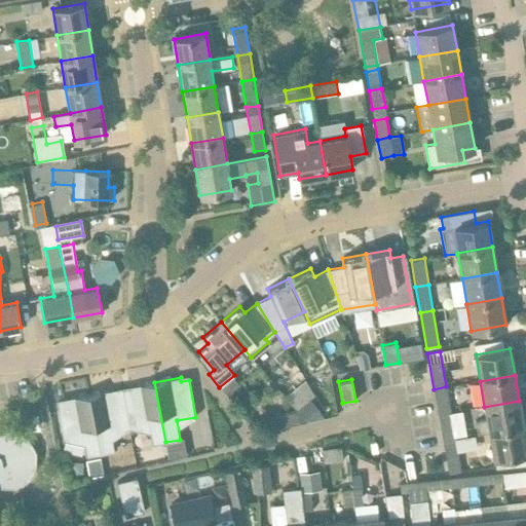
[(320,411),(309,399),(314,395),(305,380),(285,397),(296,409),(295,410),(306,422),(325,418),(320,411)]
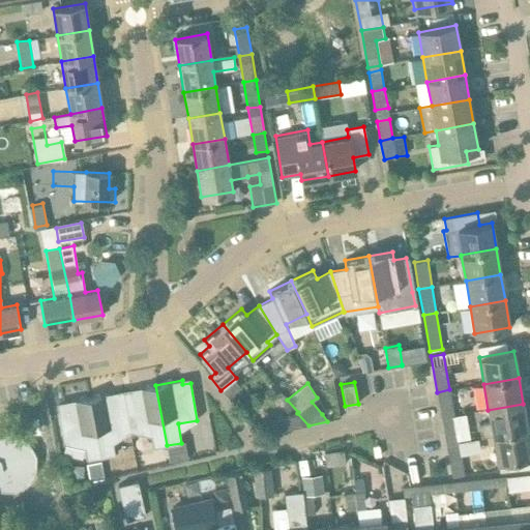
[(149,429),(152,448),(167,445),(155,385),(129,389),(130,393),(123,395),(130,433),(149,429)]
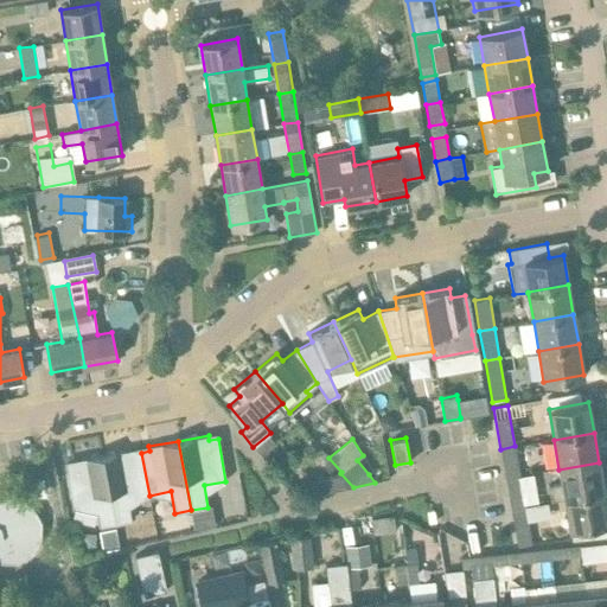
[(515,446),(500,449),(505,478),(519,475),(515,446)]
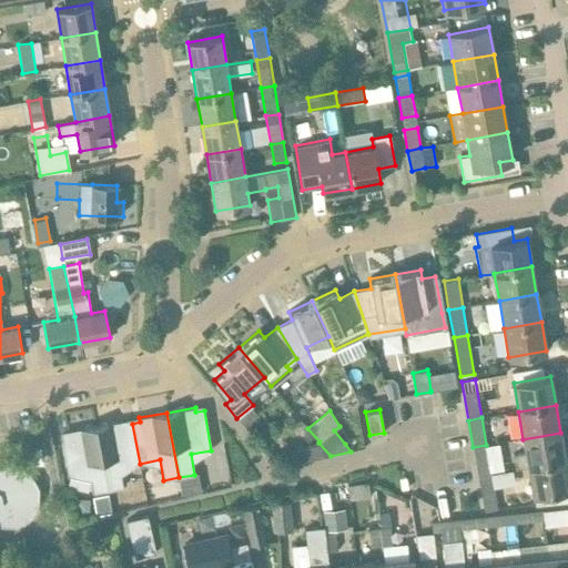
[(97,426),(108,490),(123,487),(119,467),(140,464),(132,424),(125,425),(123,421),(97,426)]
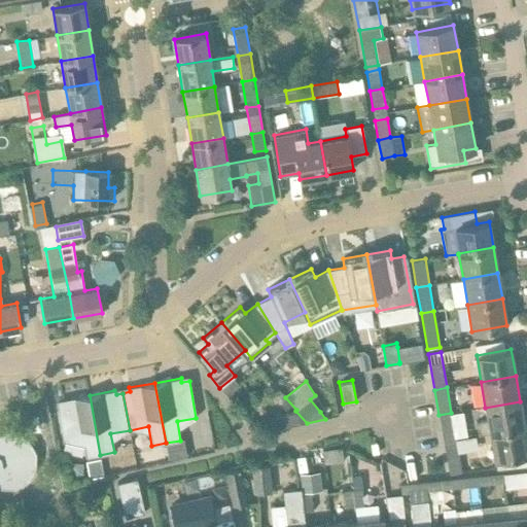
[(82,438),(85,458),(100,455),(90,395),(63,399),(64,403),(56,406),(63,443),(82,438)]
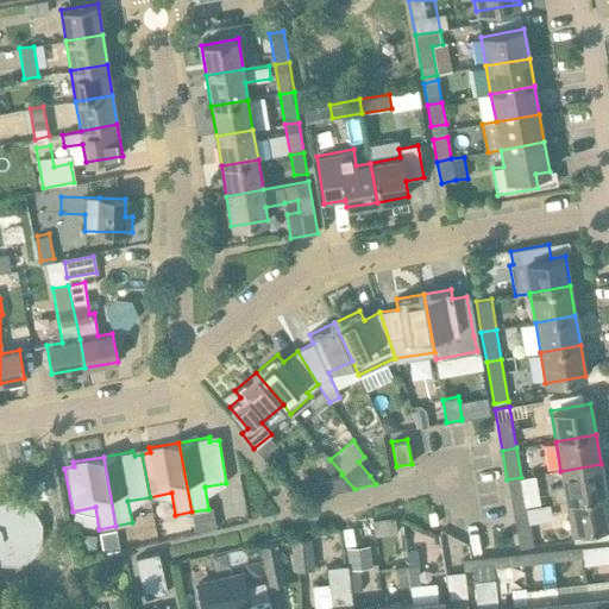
[(550,488),(552,502),(566,500),(606,494),(601,464),(560,471),(564,487),(550,488)]
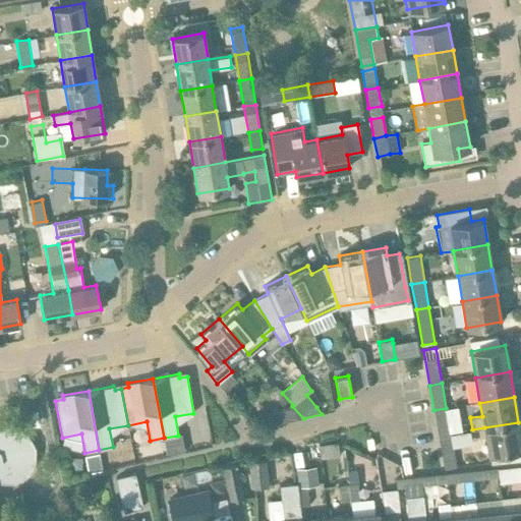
[(446,408),(433,410),(438,436),(450,433),(446,408)]
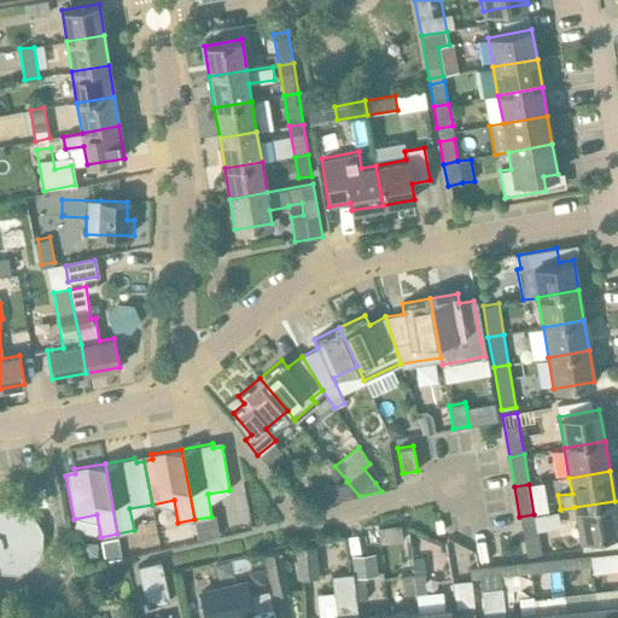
[(617,520),(614,501),(575,507),(579,538),(617,531),(617,520)]
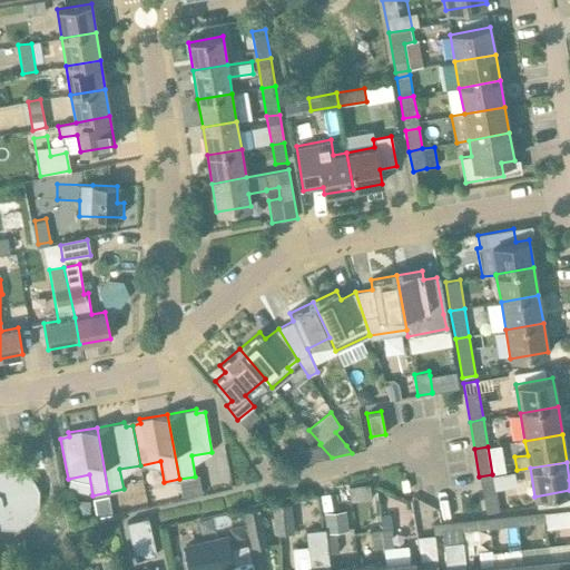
[(0,569),(0,528),(15,529),(29,521),(38,507),(39,490),(31,475),(17,467),(0,465),(0,569)]
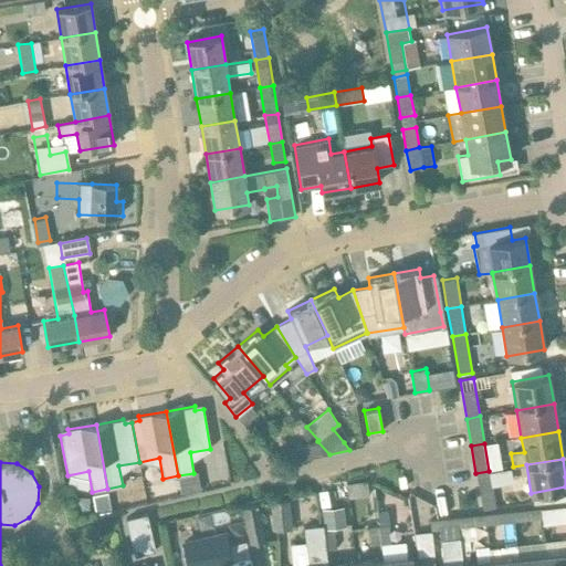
[(489,471),(475,473),(482,510),(495,507),(489,471)]
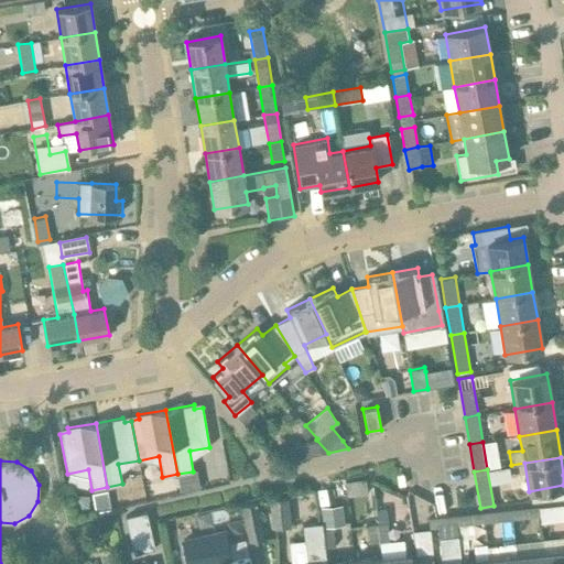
[(366,479),(346,480),(347,497),(367,495),(366,479)]
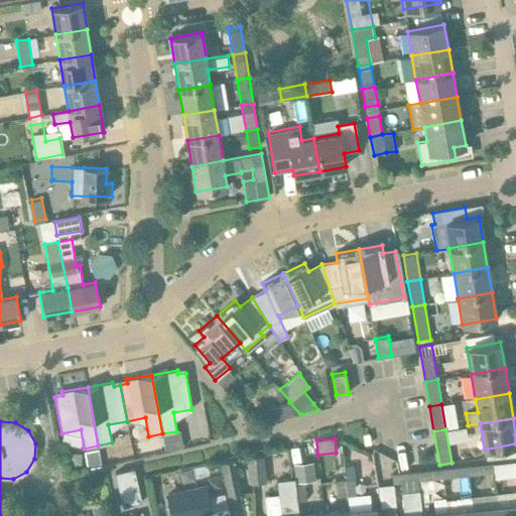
[(265,482),(263,456),(246,457),(248,484),(265,482)]
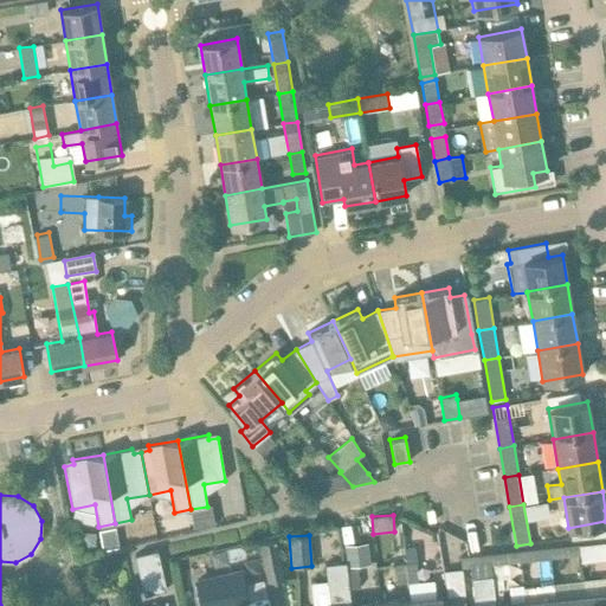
[(605,540),(578,543),(580,555),(605,552),(605,540)]
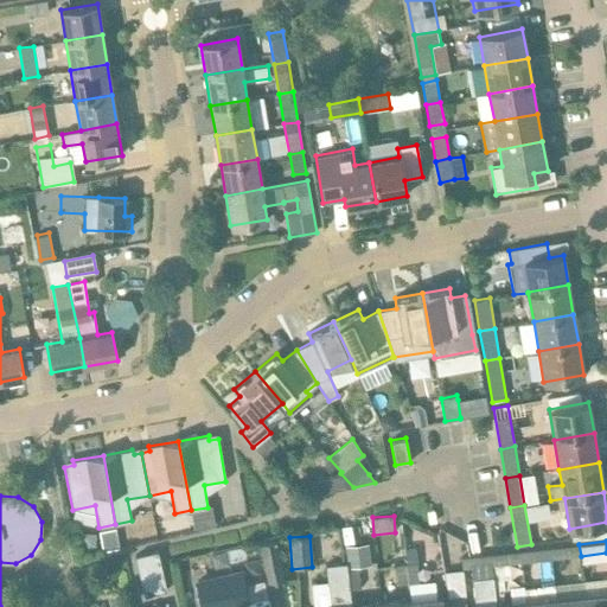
[(285,581),(276,542),(259,545),(267,585),(285,581)]
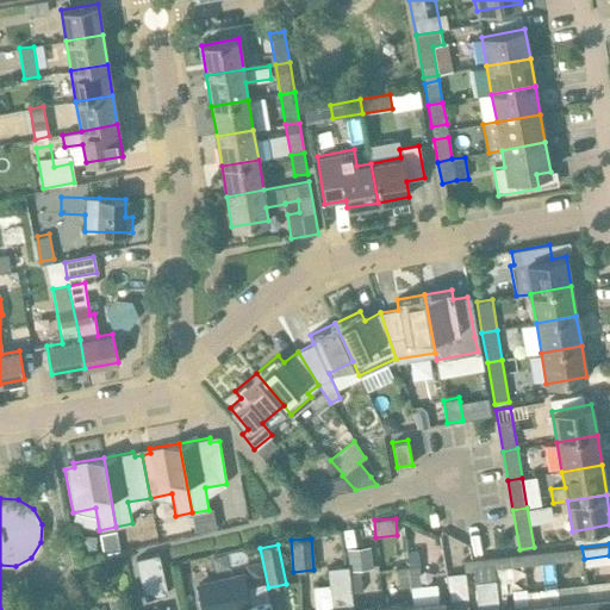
[(552,551),(553,562),(584,559),(582,547),(552,551)]
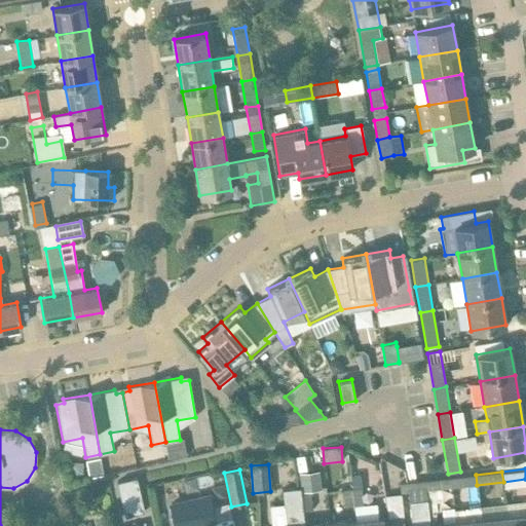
[(352,489),(353,505),(363,504),(361,475),(348,475),(348,481),(349,481),(349,484),(351,484),(351,489),(352,489)]
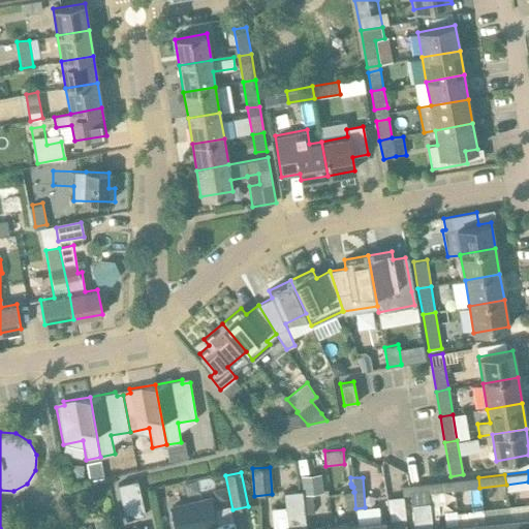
[(453,480),(454,491),(479,488),(478,477),(453,480)]
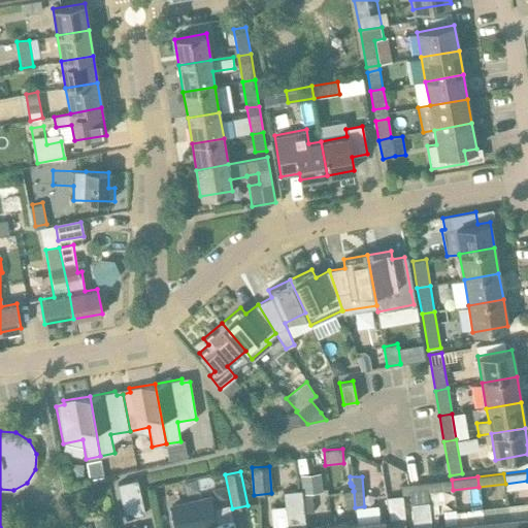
[(118,485),(126,519),(145,515),(137,480),(118,485)]
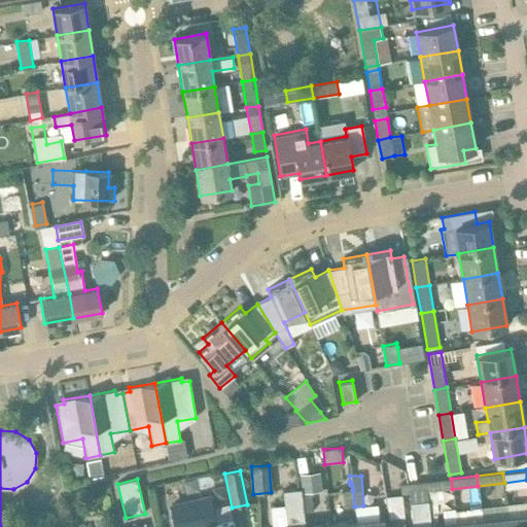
[(425,482),(426,491),(452,489),(451,479),(425,482)]
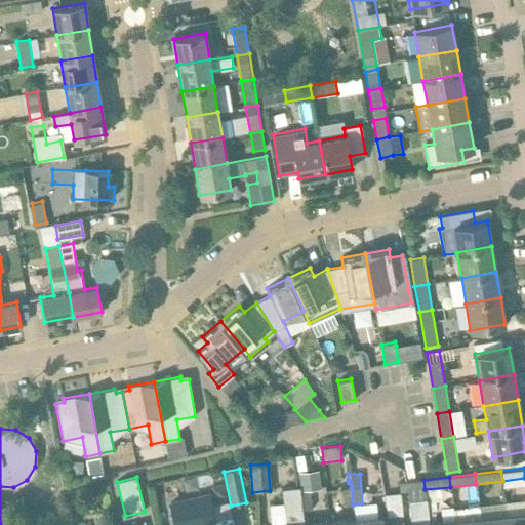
[(425,489),(423,480),(399,482),(400,492),(425,489)]
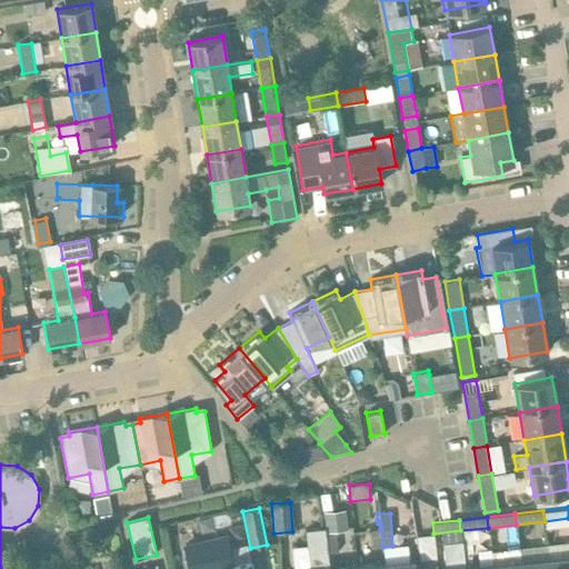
[(229,529),(231,536),(237,539),(243,538),(241,526),(229,529)]
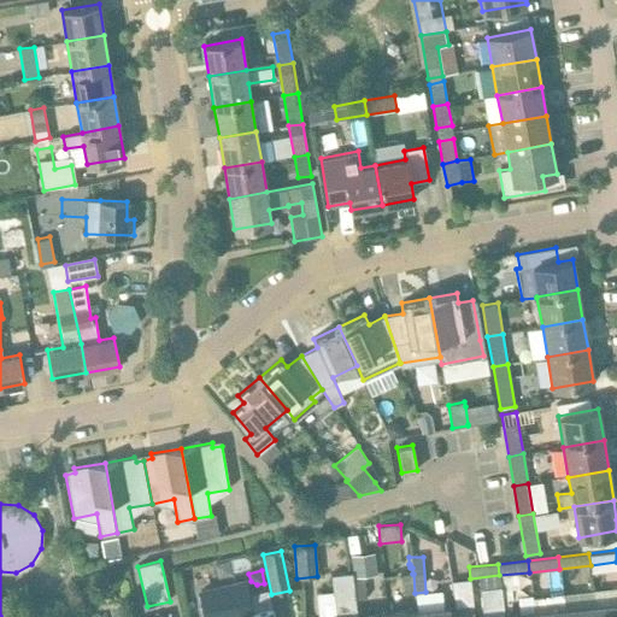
[(356,616),(354,598),(353,580),(352,580),(352,571),(330,574),(335,616),(356,616)]
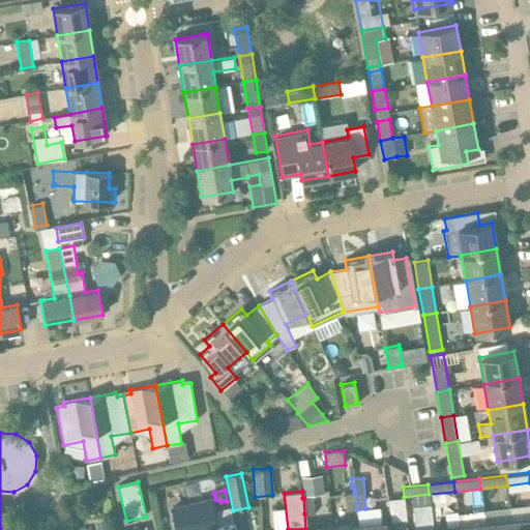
[(345,494),(346,509),(356,509),(355,493),(354,493),(345,494)]
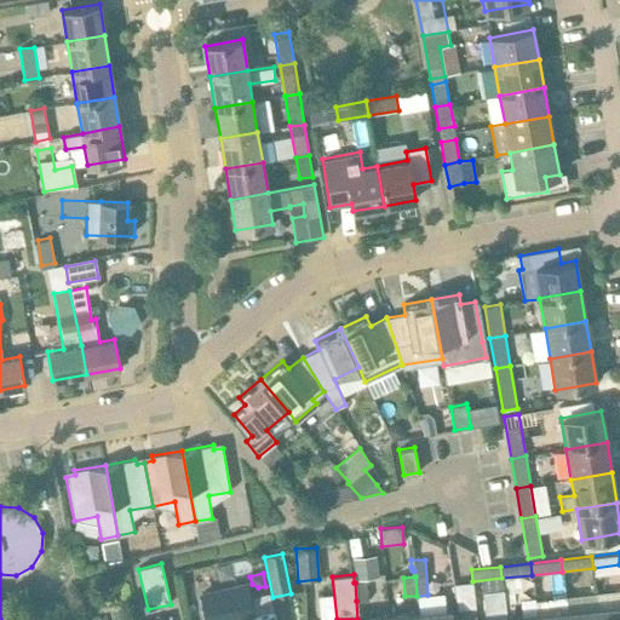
[(355,583),(356,601),(367,601),(366,581),(355,583)]
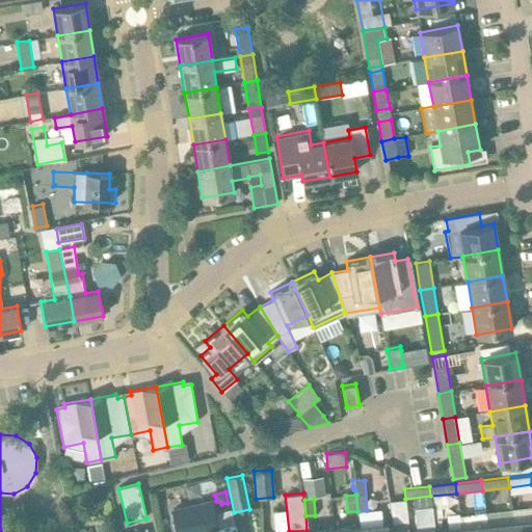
[(218,528),(216,528),(211,501),(175,509),(179,531),(196,531),(207,530),(207,531),(235,531),(231,509),(215,512),(218,528)]
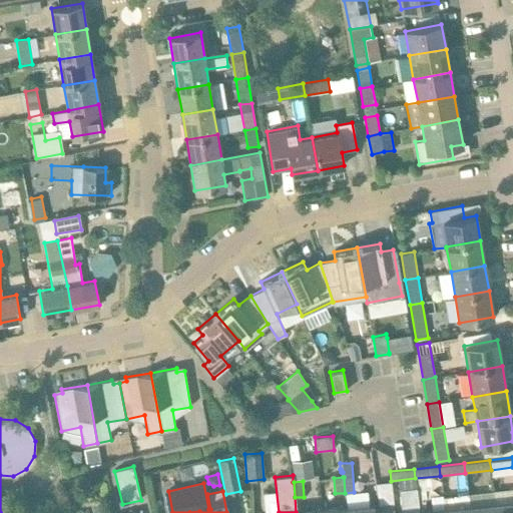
[(419,512),(419,511),(416,487),(399,489),(401,512),(419,512)]
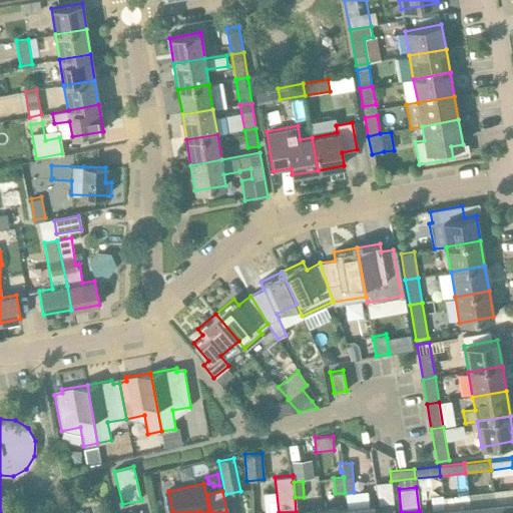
[(444,509),(444,512),(469,512),(469,506),(468,506),(467,494),(457,495),(459,507),(444,509)]
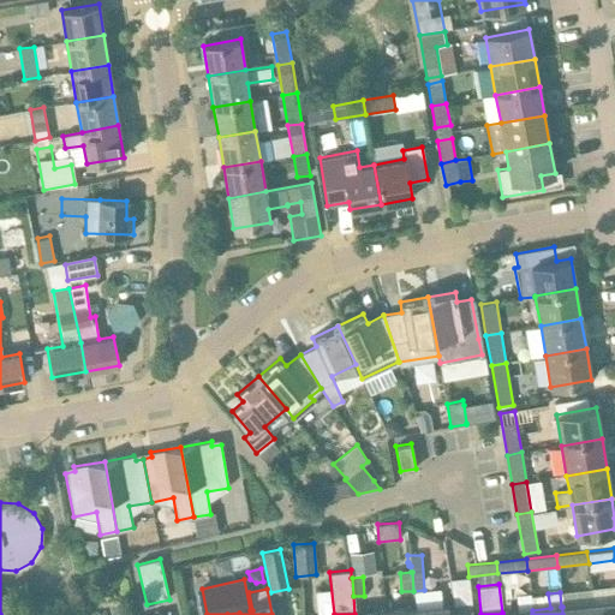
[(614,614),(614,601),(592,603),(593,614),(614,614)]
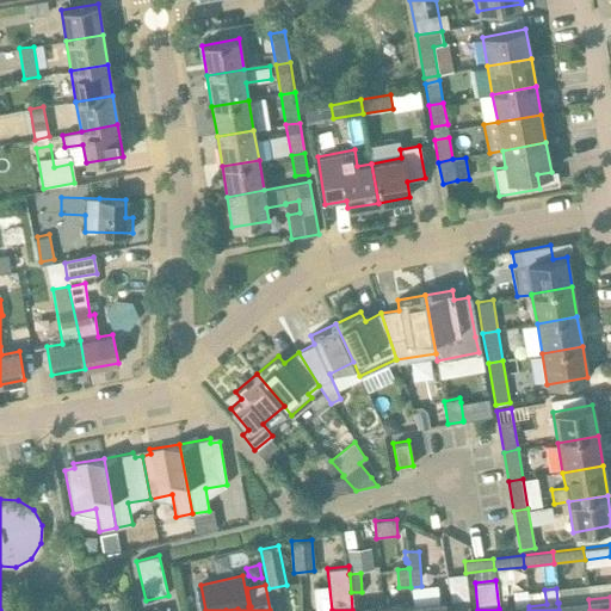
[(559,603),(559,610),(590,610),(588,599),(559,603)]
